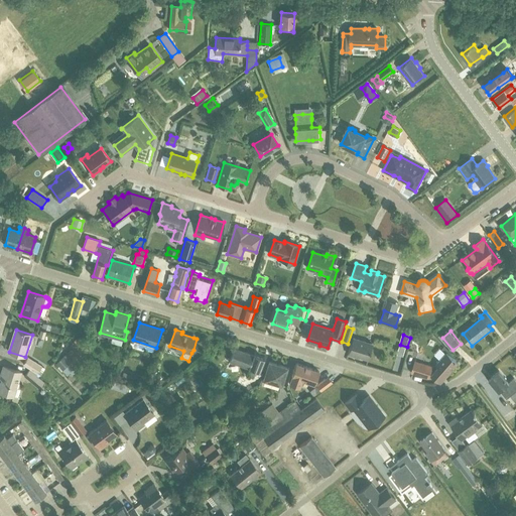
[(353,338),(348,354),(355,356),(368,359),(372,344),(353,338)]
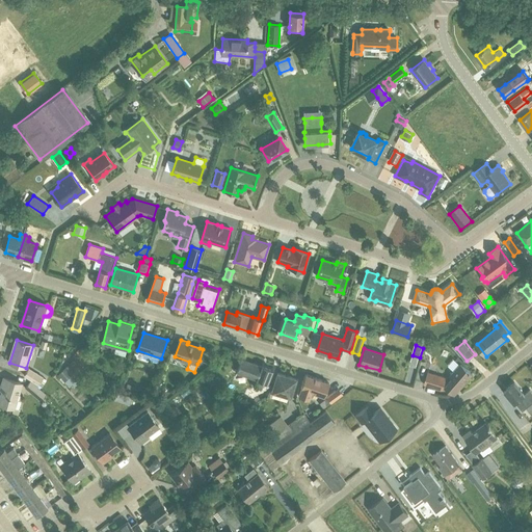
[(75,358),(65,369),(76,380),(77,380),(87,371),(85,369),(94,362),(81,349),(74,357),(75,358)]
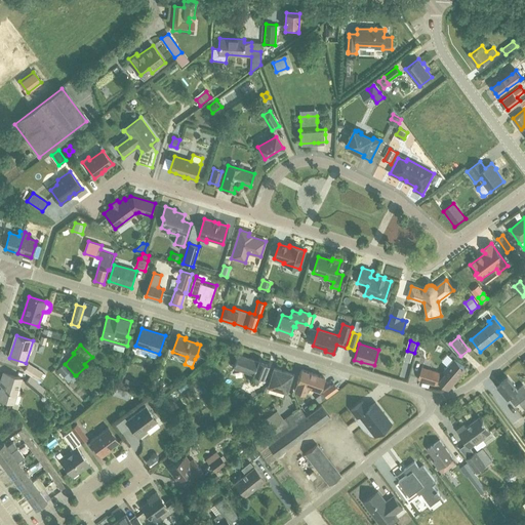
[(235,364),(234,368),(251,374),(250,378),(253,379),(252,381),(257,384),(260,377),(265,378),(269,365),(238,354),(235,364)]
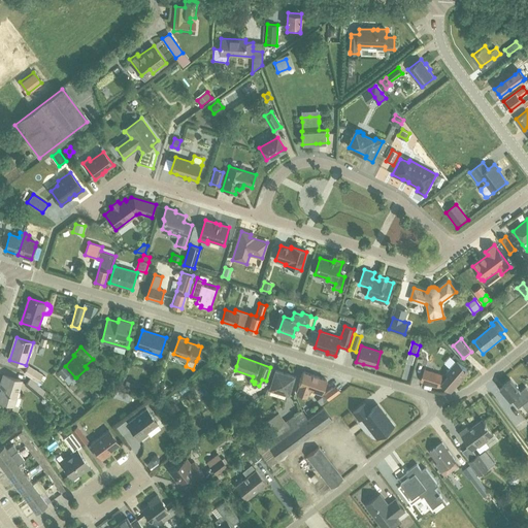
[(449,374),(440,383),(450,390),(452,392),(452,391),(458,384),(469,371),(458,361),(457,362),(452,358),(451,357),(444,363),(451,369),(447,373),(449,374)]
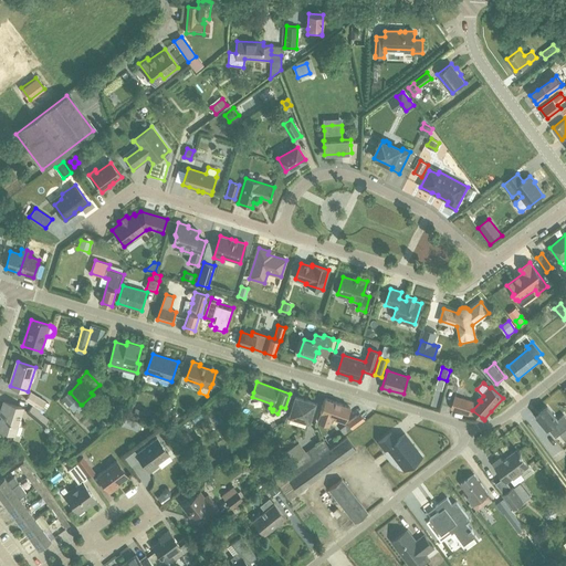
[(30,392),(25,399),(41,409),(44,410),(49,404),(45,401),(30,392)]
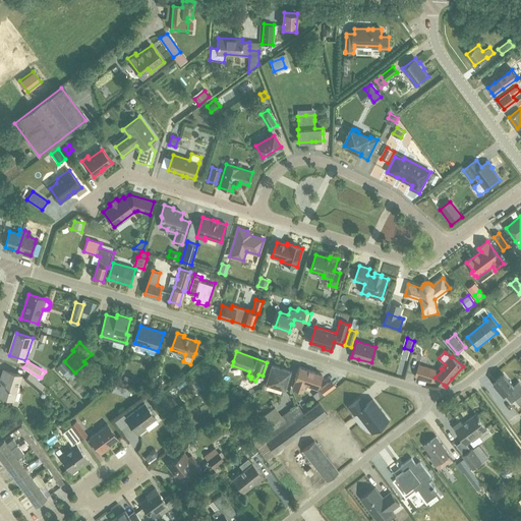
[(74,372),(64,361),(60,364),(58,366),(69,379),(71,377),(74,372)]
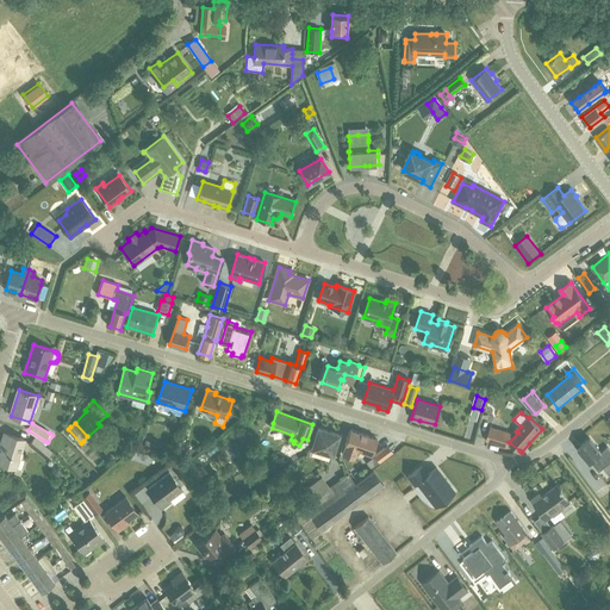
[(491,427),(486,441),(508,447),(512,434),(491,427)]
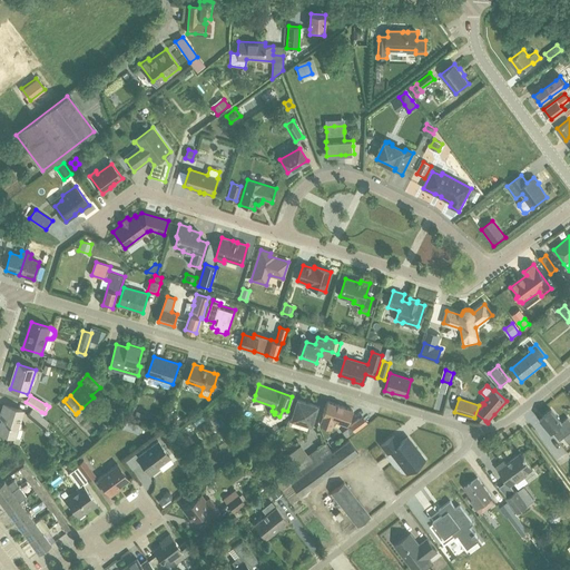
[(293,419),(312,424),(317,405),(298,400),(293,419)]
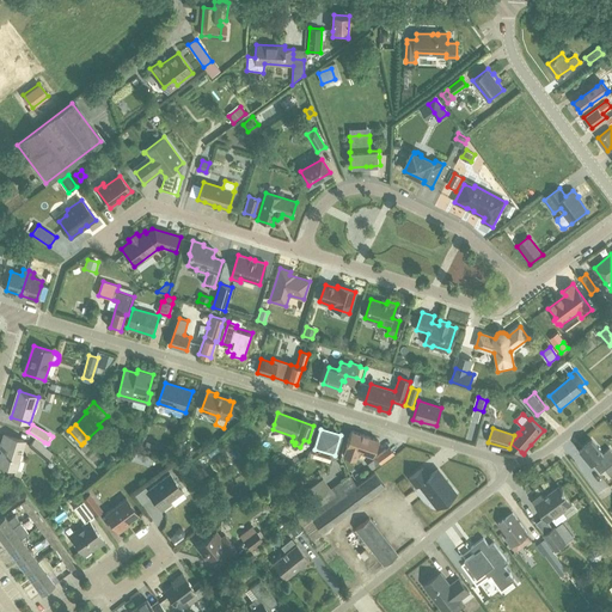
[(375,448),(379,441),(374,439),(368,438),(368,436),(365,435),(362,434),(362,435),(352,432),(350,434),(349,438),(348,438),(348,439),(349,440),(348,442),(346,447),(347,447),(346,451),(343,454),(343,456),(344,456),(355,459),(355,460),(359,451),(366,454),(373,457),(375,448)]
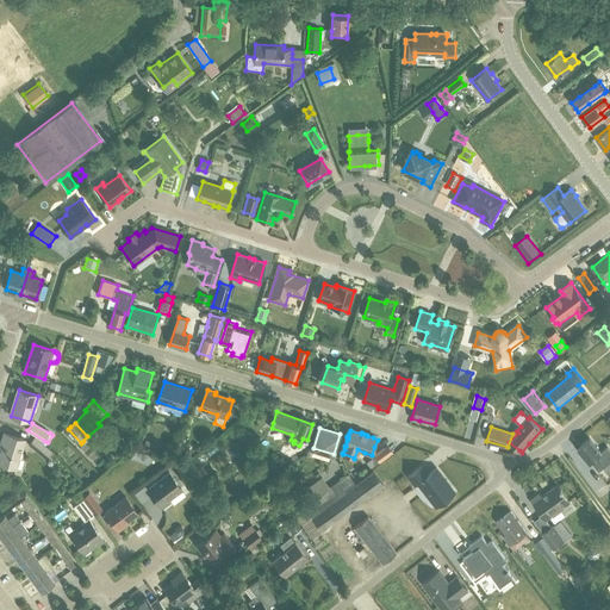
[(0,458),(0,462),(16,468),(24,440),(5,434),(2,443),(5,444),(0,458)]
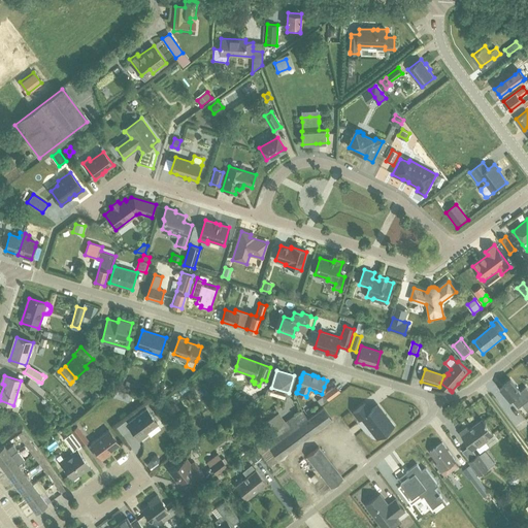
[(26,385),(40,397),(44,391),(30,380),(26,385)]
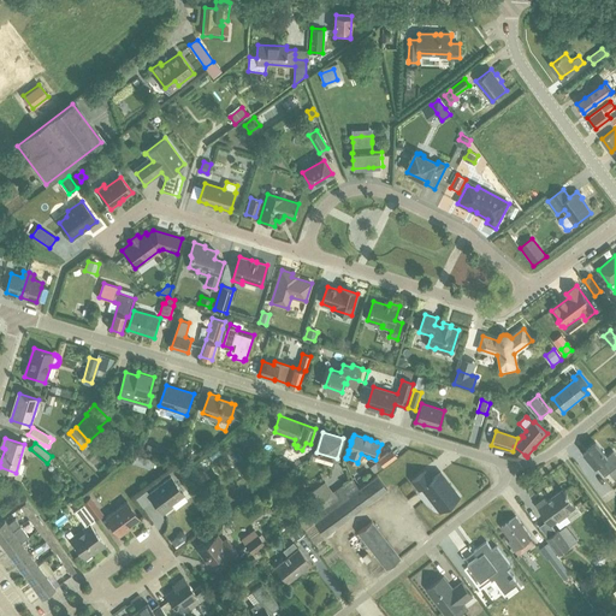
[(147,443),(144,452),(160,457),(164,449),(147,443)]
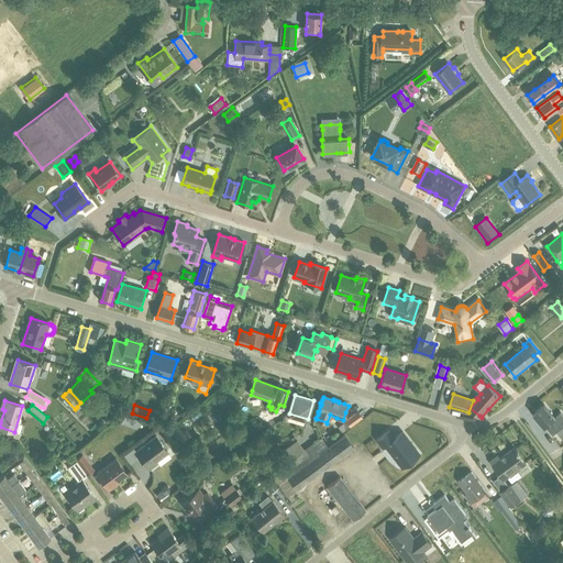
[(545,426),(553,434),(562,427),(562,412),(556,417),(545,405),(534,415),(545,427),(545,426)]
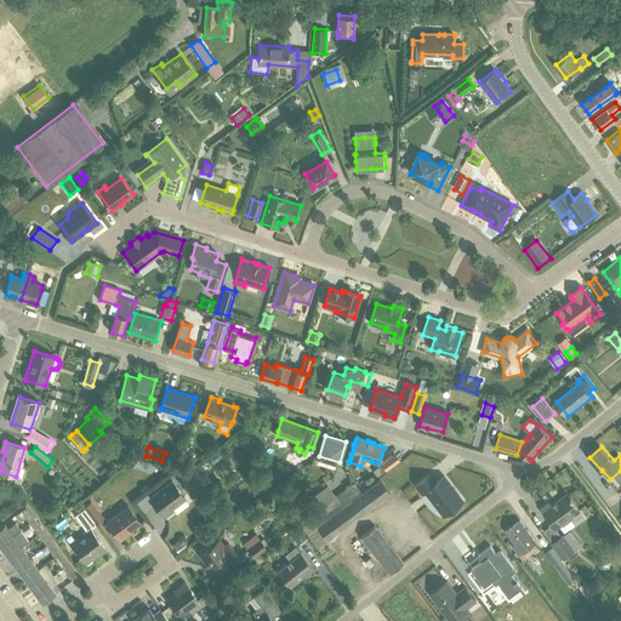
[(186,461),(193,466),(198,459),(191,454),(186,461)]
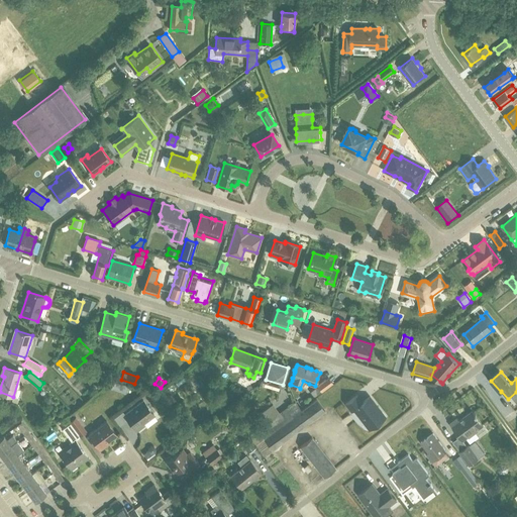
[(330,385),(326,379),(317,386),(321,392),(330,385)]
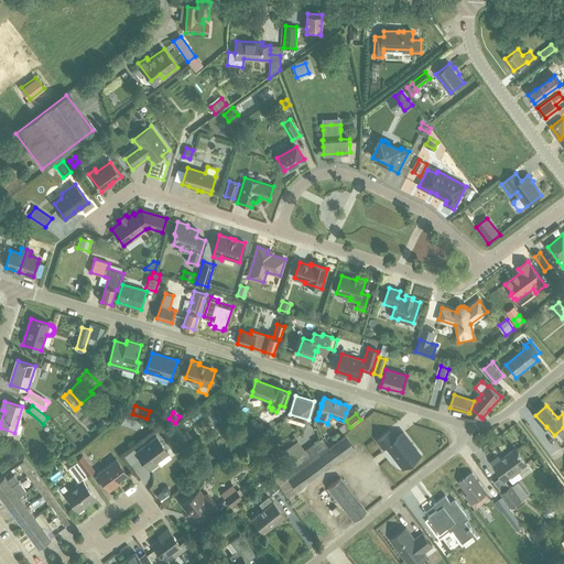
[(190,431),(183,436),(187,441),(194,435),(190,431)]
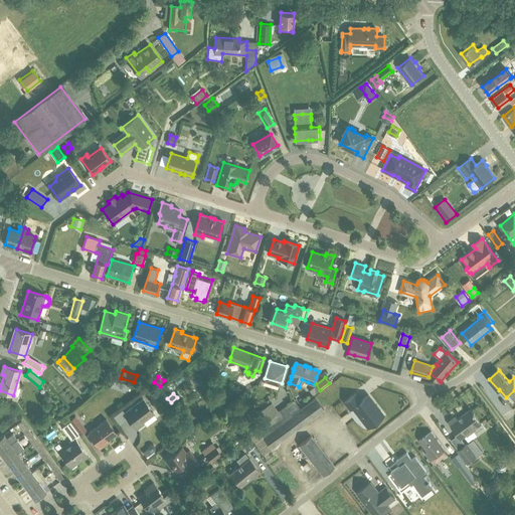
[(352,408),(367,427),(383,415),(378,409),(379,408),(368,394),(361,400),(356,393),(344,402),(350,409),(352,408)]
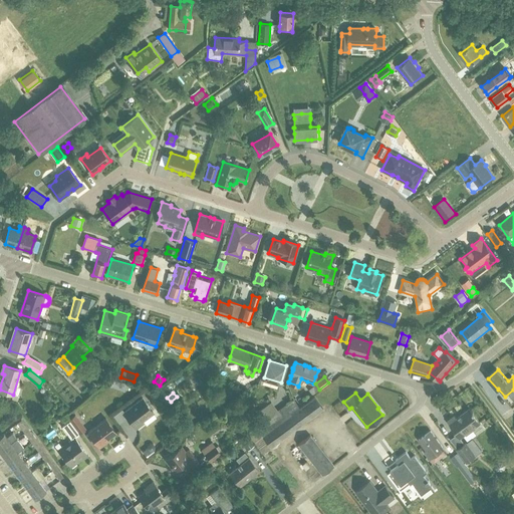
[(293,401),(277,412),(264,422),(257,428),(271,446),(322,408),(314,397),(299,409),(293,401)]
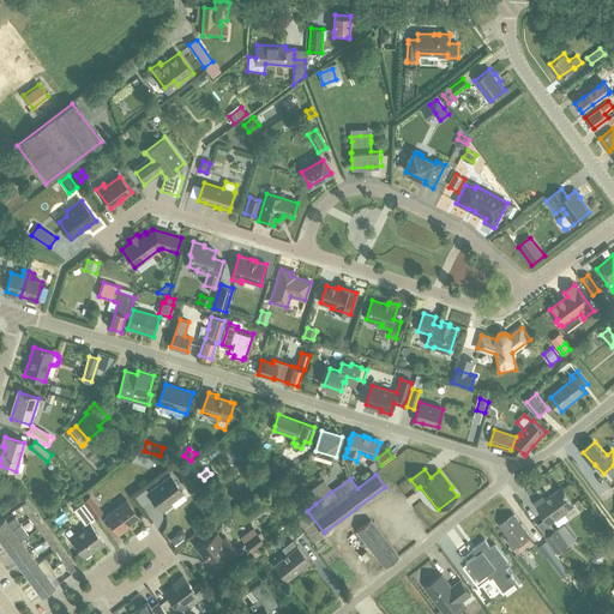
[(154,498),(152,499),(163,513),(173,506),(169,501),(182,492),(170,475),(149,492),(154,498)]
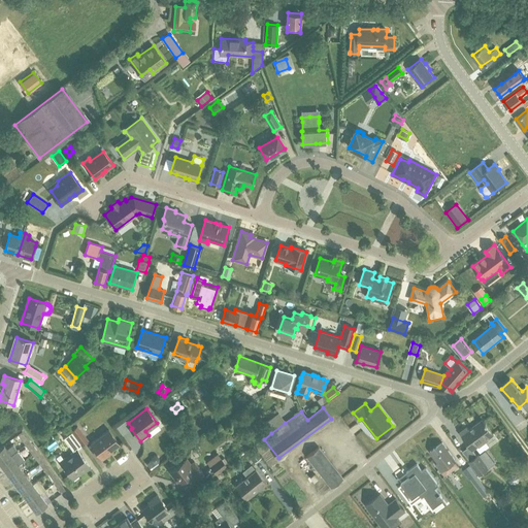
[(271,433),(285,423),(277,413),(264,423),(271,433)]
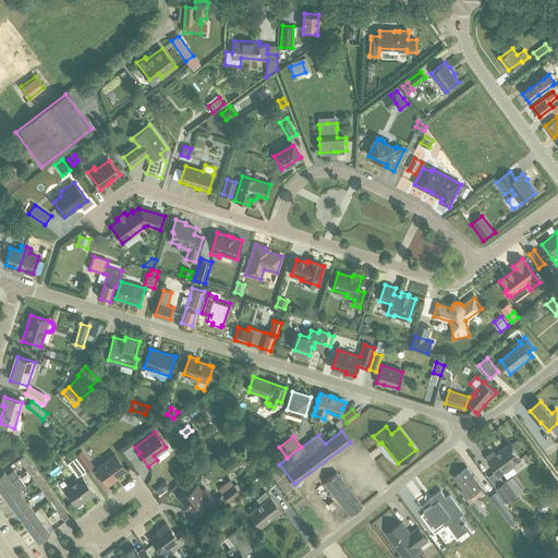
[(494,451),(486,457),(499,475),(513,465),(518,472),(526,465),(510,444),(496,453),(494,451)]
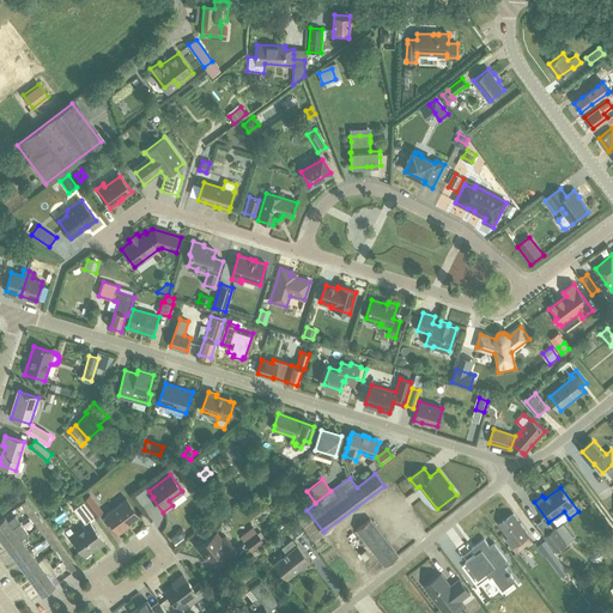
[(95,516),(102,511),(90,495),(83,501),(95,516)]
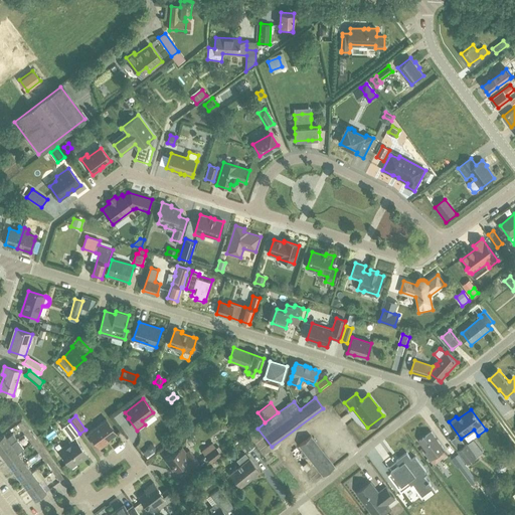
[(105,443),(117,434),(107,419),(89,433),(100,448),(106,444),(105,443)]
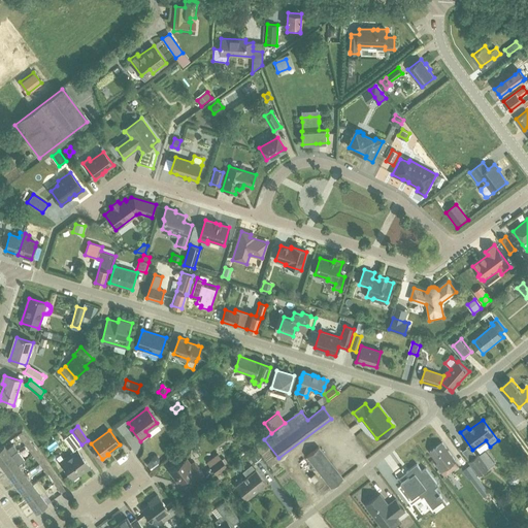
[(25,446),(29,441),(22,432),(17,435),(25,446)]
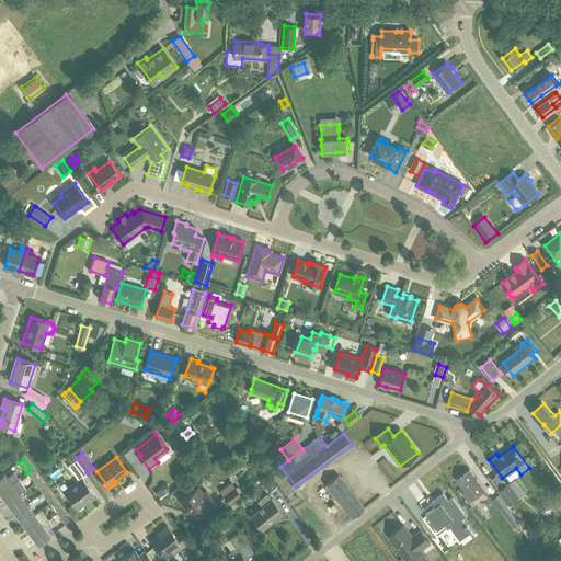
[(77,478),(86,472),(76,459),(67,466),(77,478)]
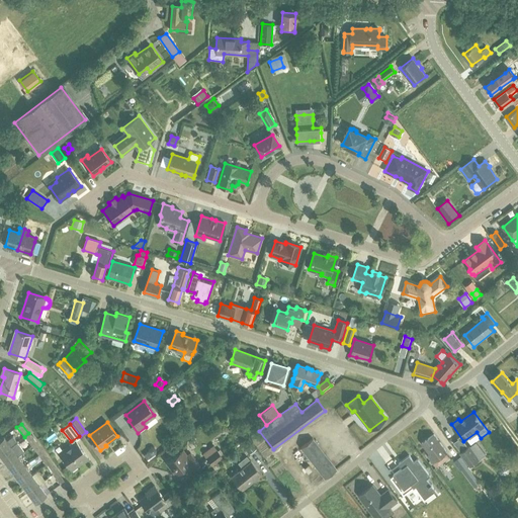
[(47,443),(60,438),(57,428),(42,433),(47,443)]
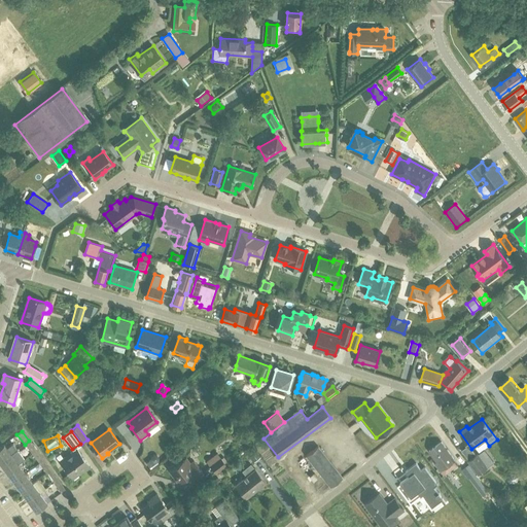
[(29,441),(25,445),(32,454),(36,451),(29,441)]
